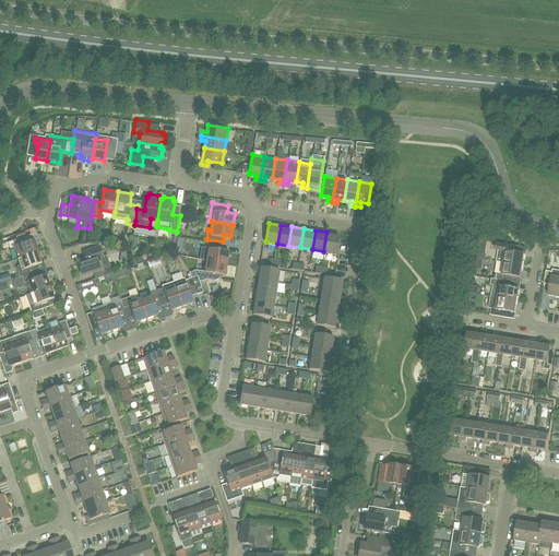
[(335,252),(339,234),(326,232),(323,251),(335,252)]
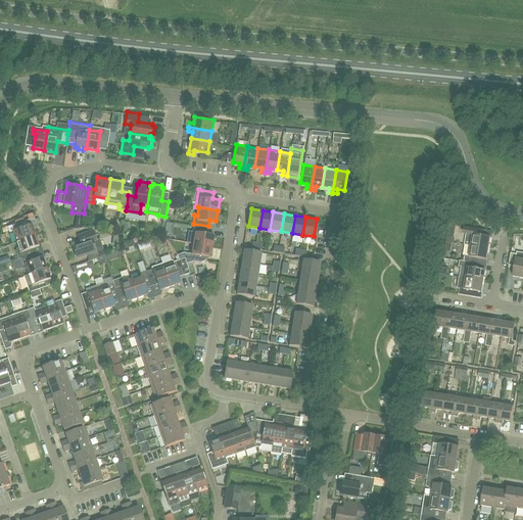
[(35,233),(32,222),(25,225),(24,219),(7,225),(9,230),(13,229),(16,239),(35,233)]
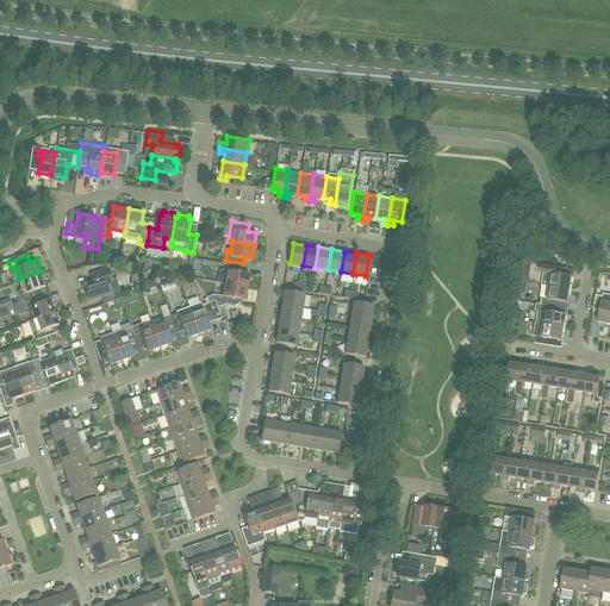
[(248,285),(249,272),(242,270),(243,263),(225,261),(224,268),(226,268),(225,281),(248,285)]
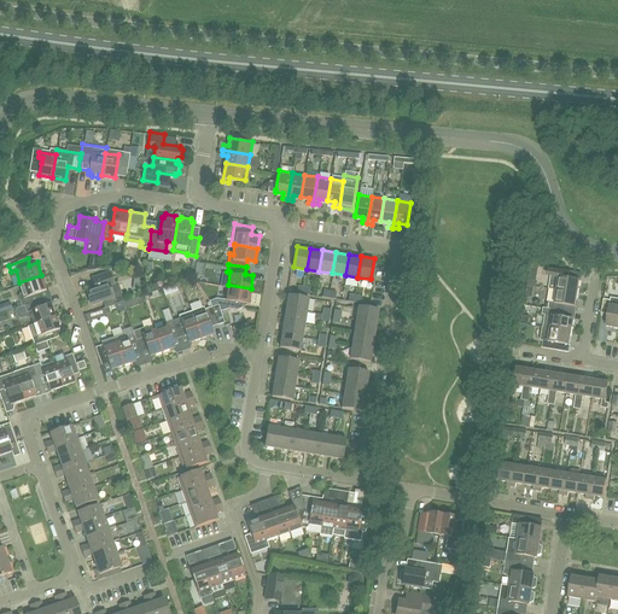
[(577,291),(579,278),(567,275),(569,268),(548,265),(547,273),(551,273),(549,286),(557,287),(577,291)]
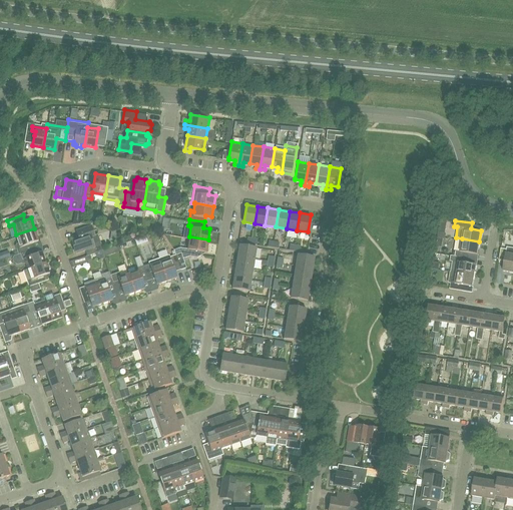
[(102,248),(96,232),(94,233),(91,223),(76,228),(79,236),(71,238),(75,251),(85,248),(87,253),(96,250),(102,248)]
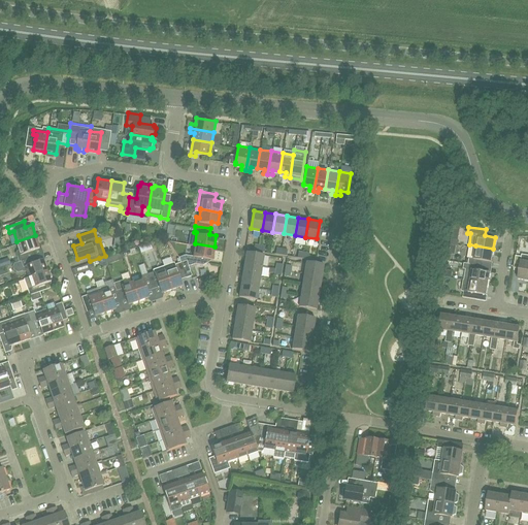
[(39,247),(35,235),(17,241),(19,248),(17,249),(15,251),(19,260),(35,254),(33,249),(39,247)]
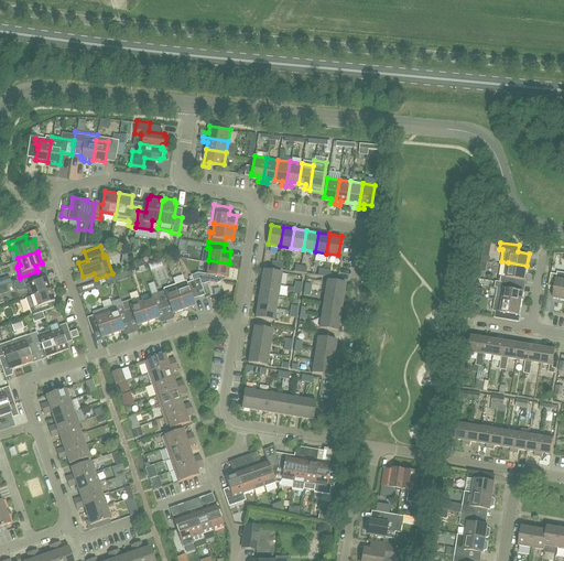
[(163,263),(161,257),(149,261),(151,268),(163,263)]
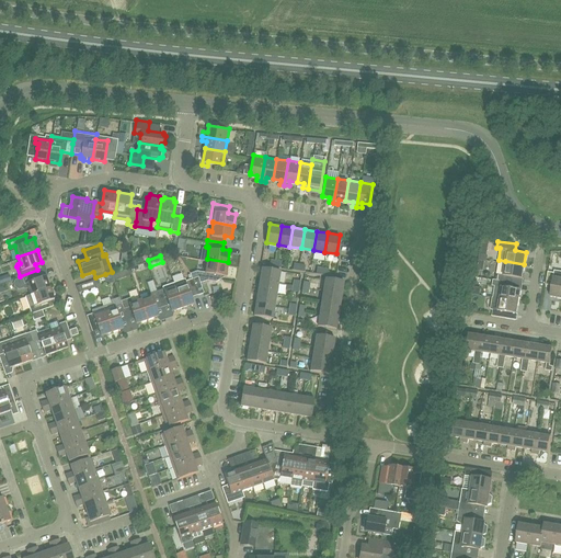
[(226,274),(228,262),(207,259),(205,270),(196,269),(190,271),(192,276),(197,293),(204,291),(201,281),(207,279),(216,280),(220,277),(220,273),(226,274)]
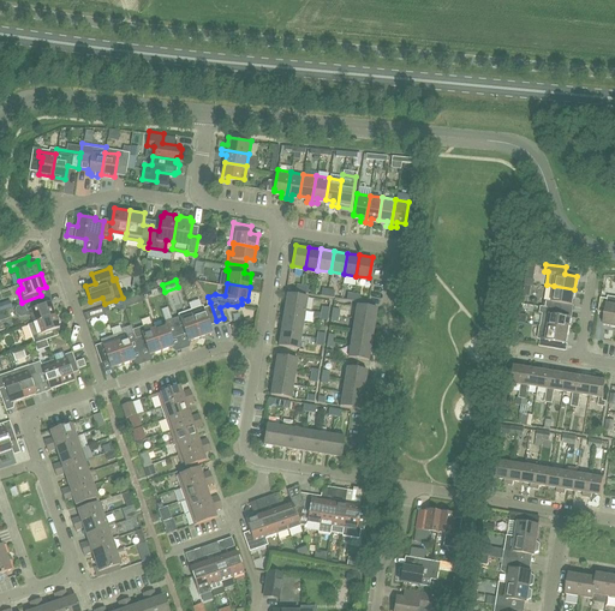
[(572,303),(574,289),(554,286),(551,299),(547,298),(545,304),(560,306),(561,300),(572,303)]
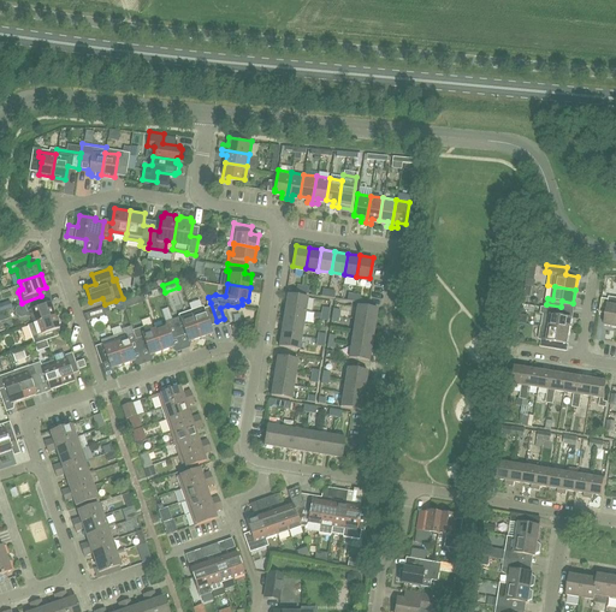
[(306,308),(308,295),(286,291),(285,304),(306,308)]
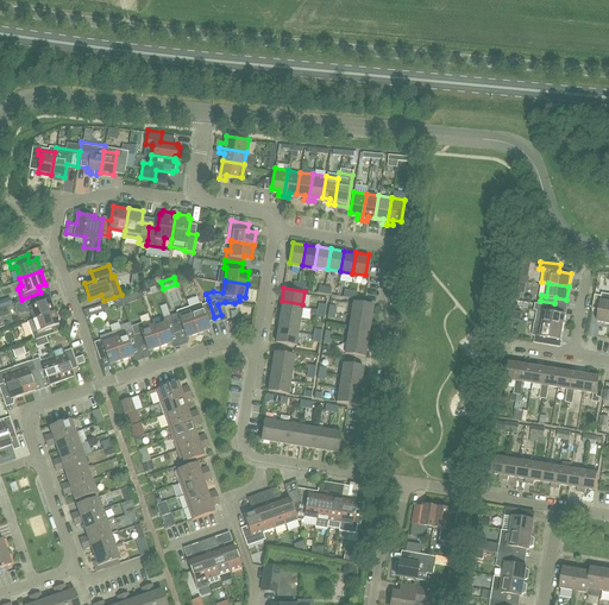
[(608,320),(608,294),(595,291),(592,307),(598,308),(597,319),(608,320)]
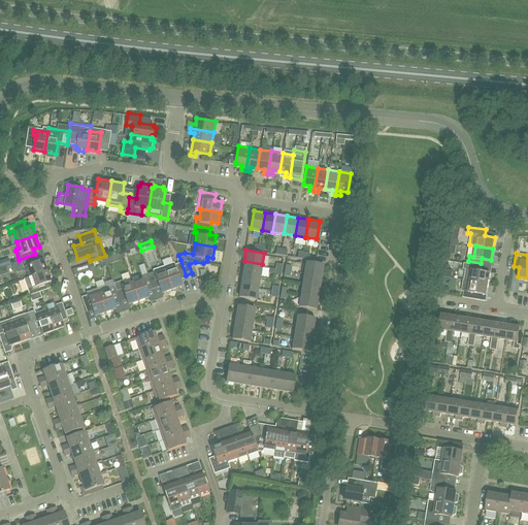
[(47,268),(43,257),(37,260),(35,254),(19,260),(14,261),(12,264),(14,268),(19,270),(22,268),(27,270),(28,274),(47,268)]
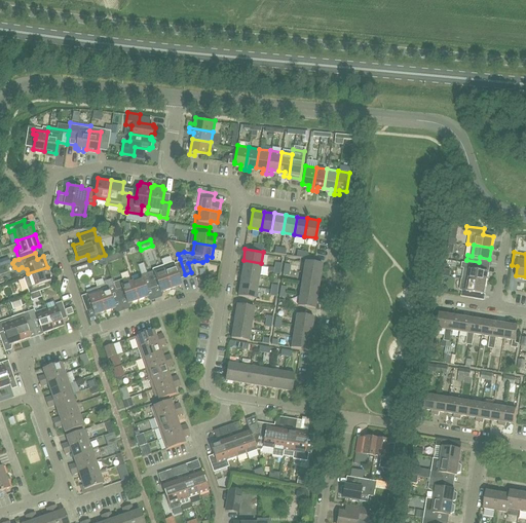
[(185,274),(180,259),(175,261),(174,259),(162,263),(164,267),(171,286),(182,283),(179,276),(185,274)]
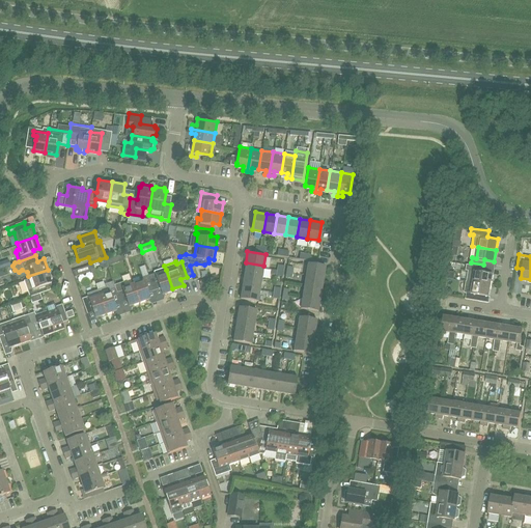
[(324,275),(326,264),(317,262),(307,261),(306,273),(324,275)]
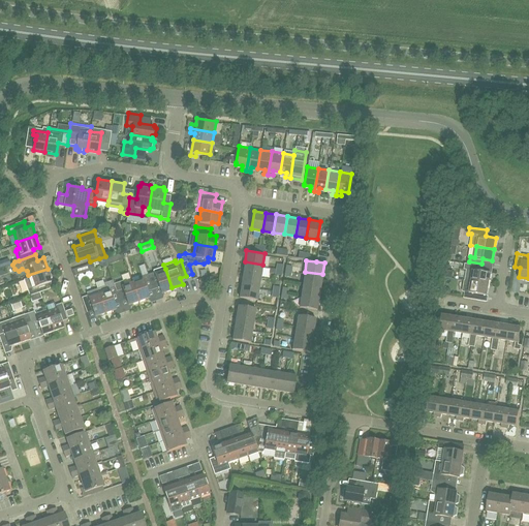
[(260,276),(262,265),(245,261),(243,273),(260,276)]
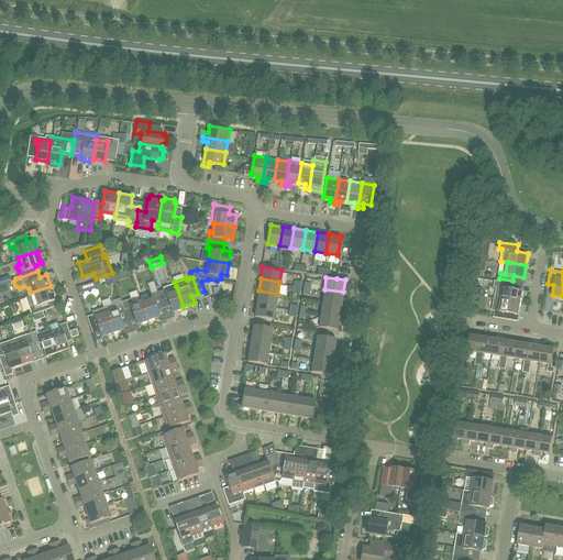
[(520,300),(522,288),(511,286),(512,281),(499,278),(499,280),(495,278),(494,284),(496,285),(495,296),(501,297),(520,300)]
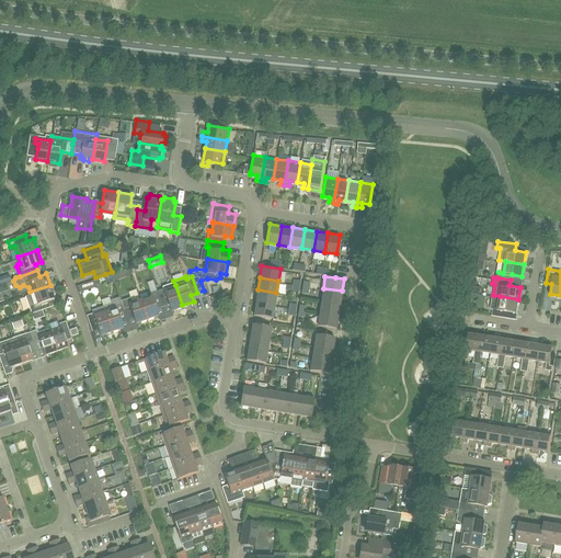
[(87,287),(84,281),(76,284),(78,289),(87,287)]
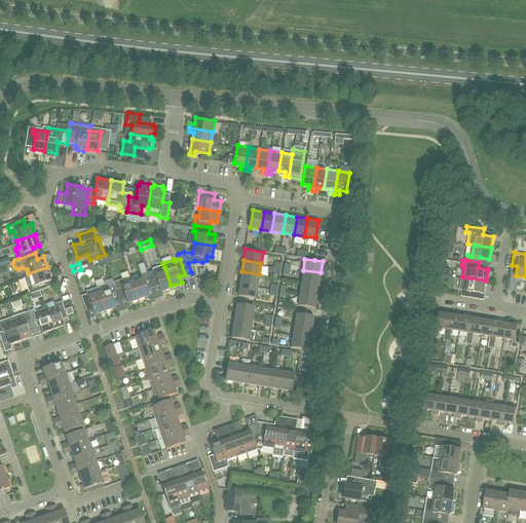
[(171,286),(164,267),(162,263),(152,266),(153,268),(147,270),(152,286),(158,284),(160,290),(171,286)]
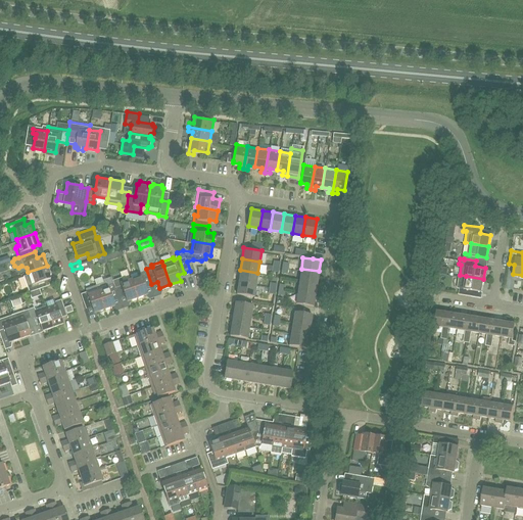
[(25,274),(28,284),(30,290),(46,284),(48,283),(48,281),(49,277),(50,277),(49,273),(50,272),(49,267),(47,266),(28,272),(25,274)]
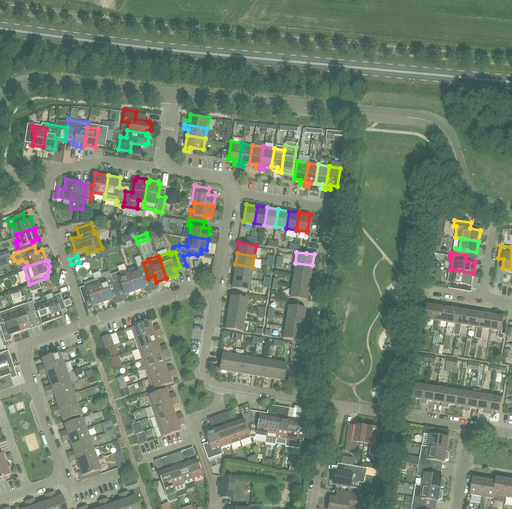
[(148,278),(143,263),(137,265),(138,268),(128,271),(134,290),(144,286),(142,280),(148,278)]
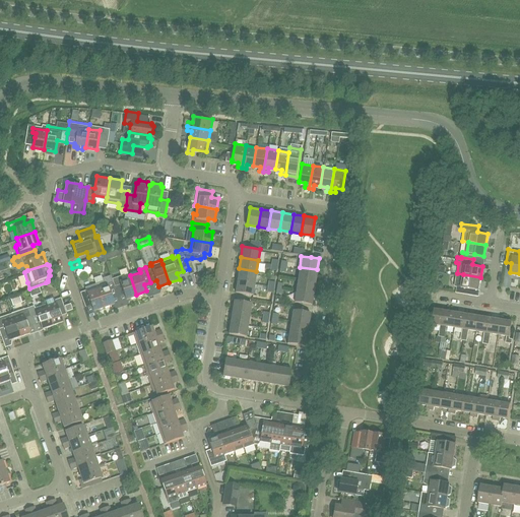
[(315,280),(317,269),(300,267),(298,277),(315,280)]
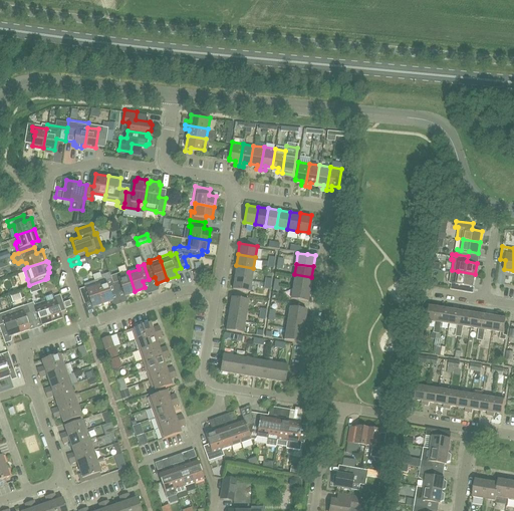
[(251,278),(253,268),(236,265),(234,275),(251,278)]
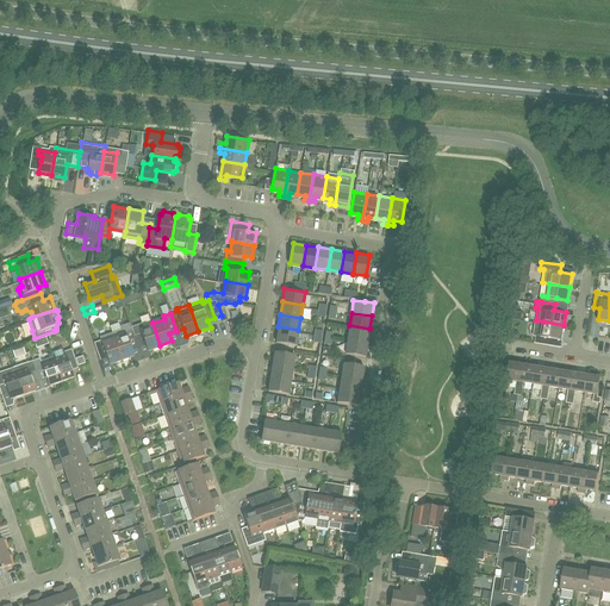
[(131,347),(138,344),(131,324),(130,320),(120,324),(120,326),(112,330),(122,358),(134,354),(131,347)]
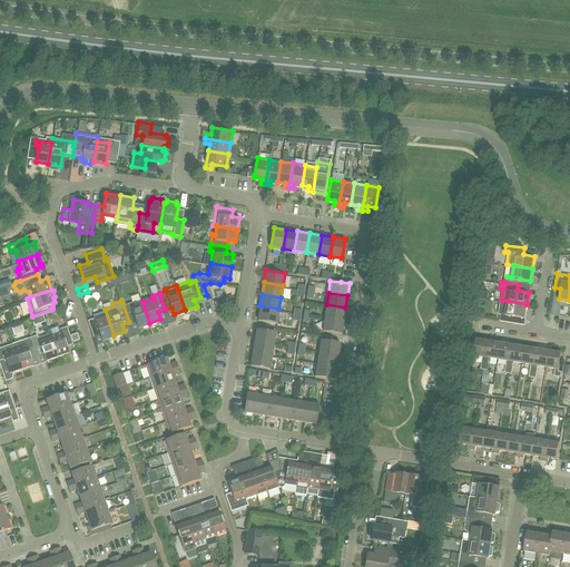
[(149,323),(143,302),(134,305),(133,301),(123,303),(129,322),(136,320),(138,326),(149,323)]
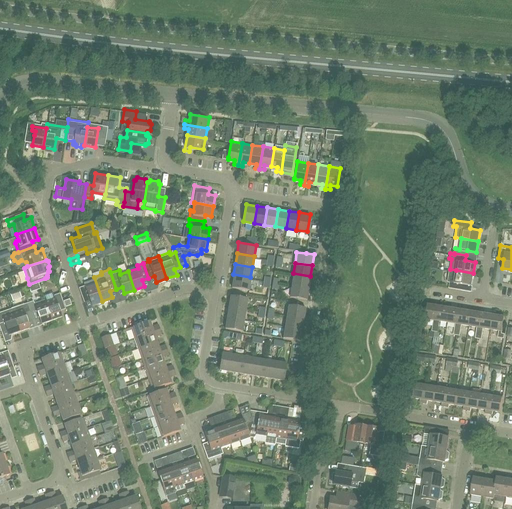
[(471,284),(473,273),(456,270),(454,281),(450,280),(449,286),(461,288),(462,282),(471,284)]
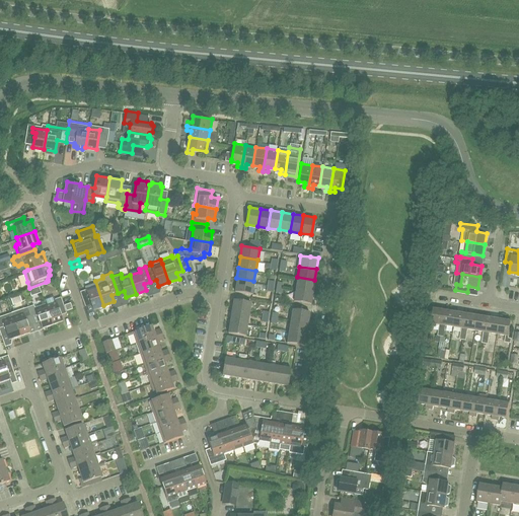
[(312,291),(314,280),(297,277),(295,288),(312,291)]
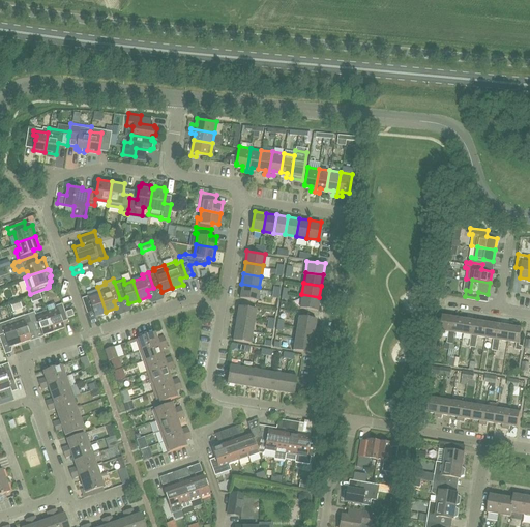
[(258,298),(259,287),(241,284),(239,296),(258,298)]
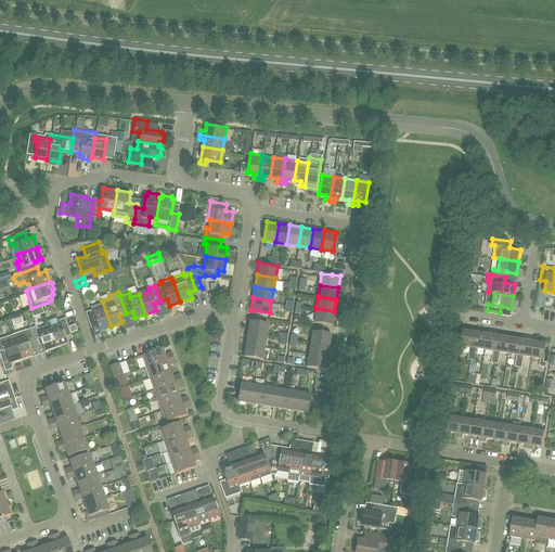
[(111,326),(102,300),(91,305),(92,307),(86,310),(91,325),(97,323),(100,330),(111,326)]
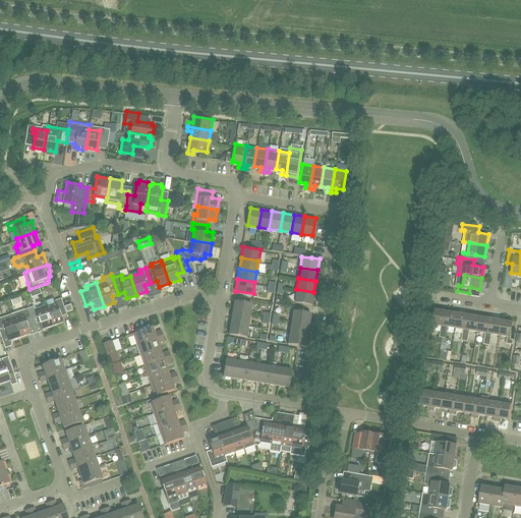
[(312,303),(313,292),(296,289),(294,300),(312,303)]
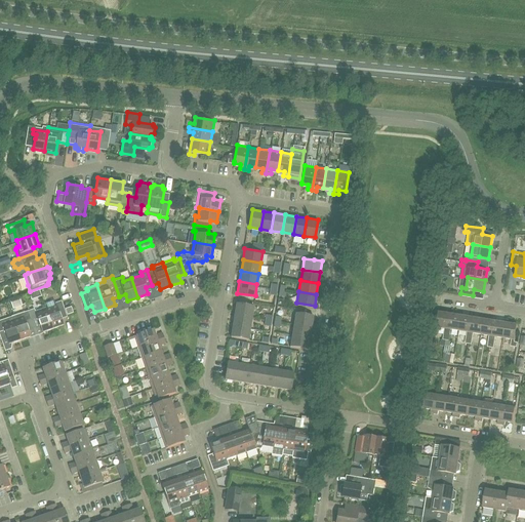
[(62,316),(67,315),(64,305),(62,298),(55,300),(54,297),(43,300),(45,306),(46,308),(52,326),(64,323),(62,316)]
